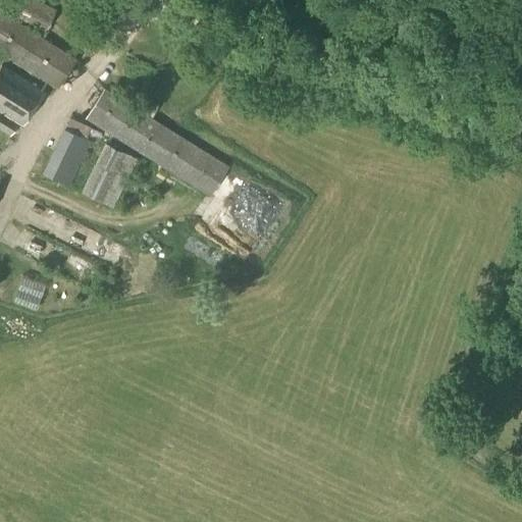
[(45,31),(55,10),(34,0),(22,0),(15,17),(45,31)]
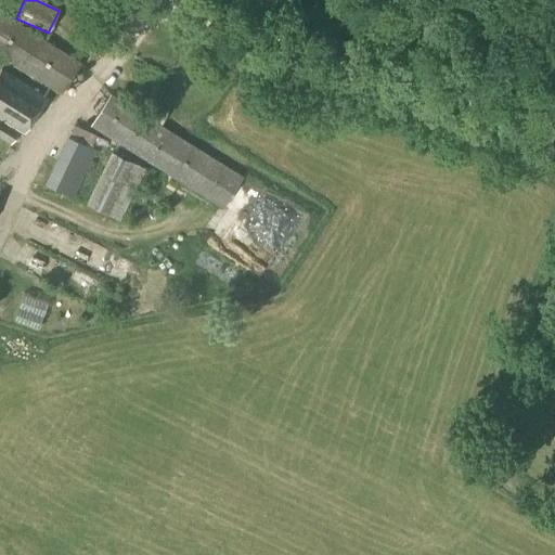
[(59,93),(78,63),(0,11),(0,55),(3,57),(2,60),(40,84),(41,81),(59,93)]
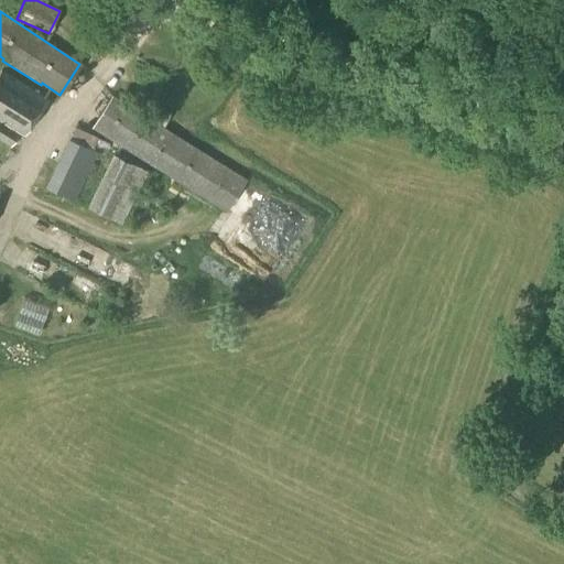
[(100,56),(109,39),(85,29),(77,46),(100,56)]
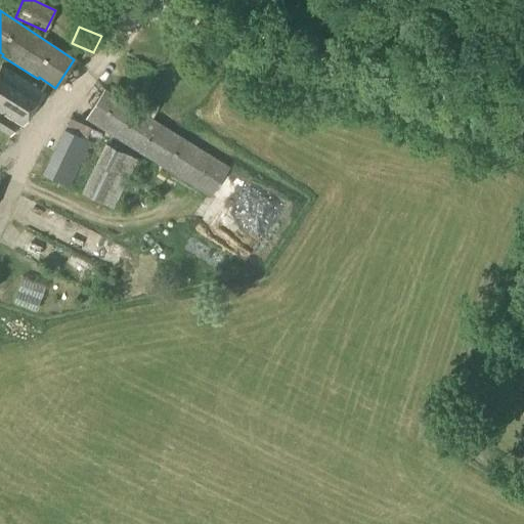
[(22,127),(43,91),(0,64),(0,131),(9,136),(16,124),(22,127)]
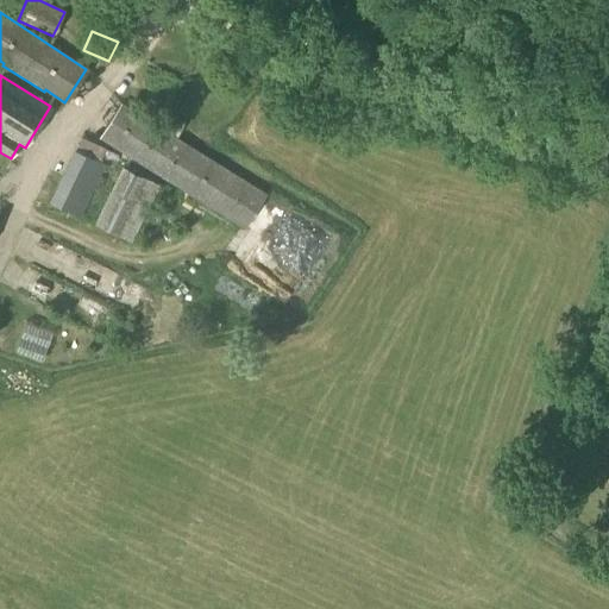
[(244,230),(265,194),(119,102),(98,137),(244,230)]
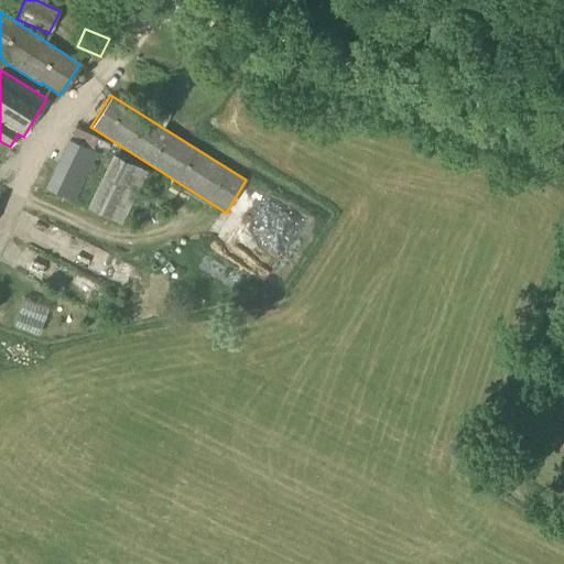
[(91,150),(97,138),(74,127),(68,138),(66,137),(43,185),(74,201),(97,152),(91,150)]
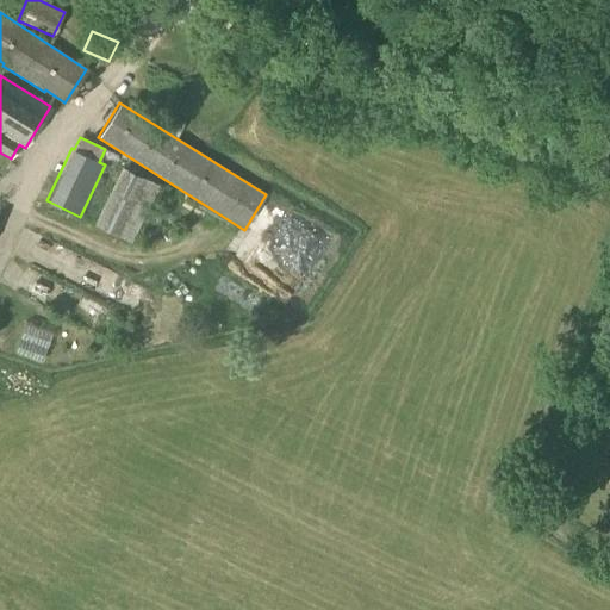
[(131,242),(159,186),(122,168),(94,224),(131,242)]
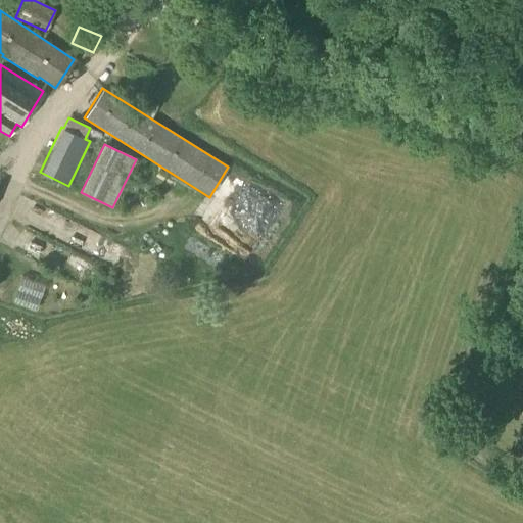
[(28,277),(19,297),(42,305),(49,285),(28,277)]
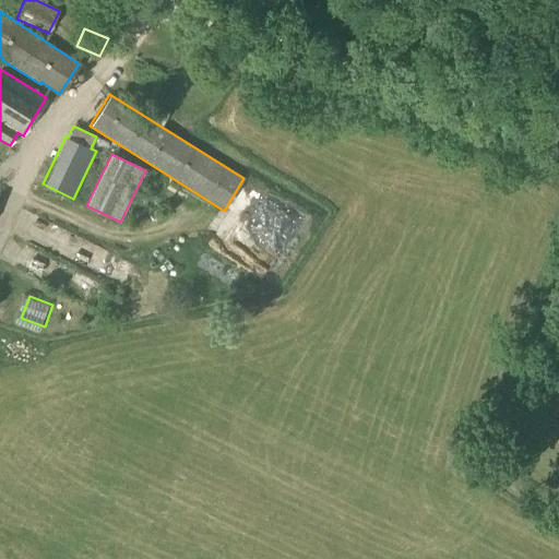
All buildings are outlined.
